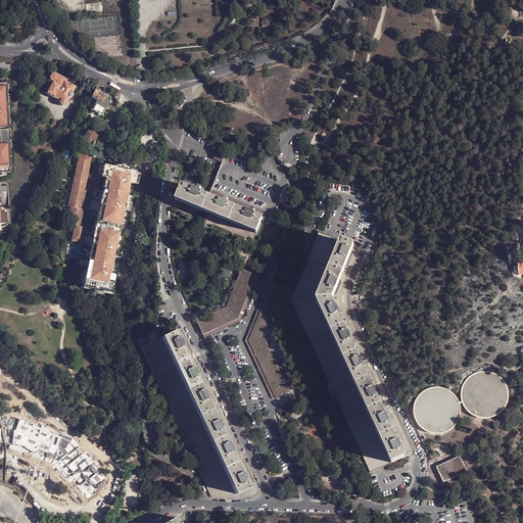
[(262,19),(263,28),(273,26),(273,18),(262,19)]
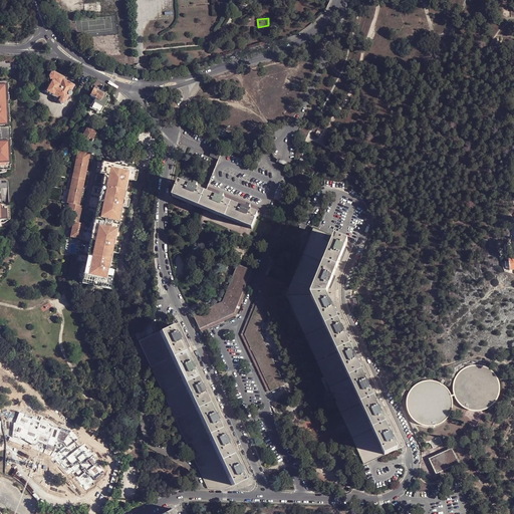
[(45,91),(53,95),(58,97),(57,99),(58,102),(61,103),(64,102),(69,94),(71,94),(71,93),(71,91),(70,91),(74,85),(63,79),(64,77),(54,71),(50,72),(48,76),(50,78),(51,79),(45,91)]
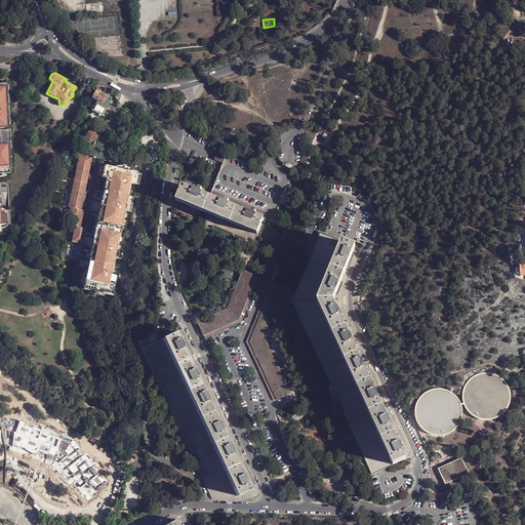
[(7,80),(0,80),(0,171),(8,171),(8,166),(10,166),(7,80)]
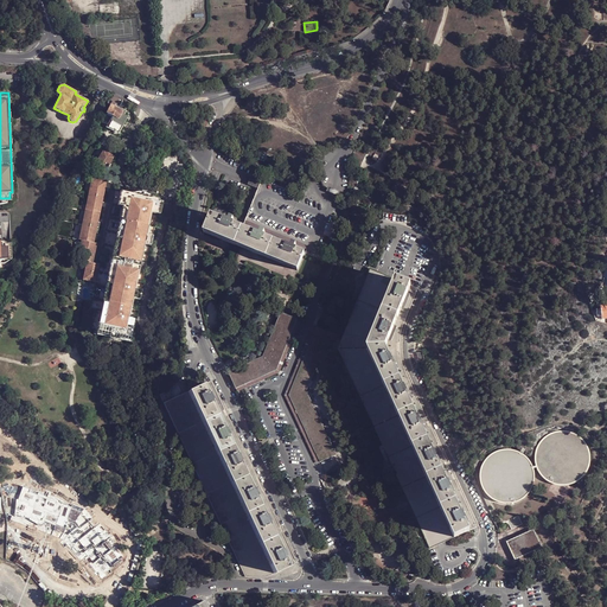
[(107,131),(114,134),(117,128),(121,129),(128,116),(125,114),(126,110),(119,107),(122,100),(119,97),(112,95),(108,103),(110,104),(104,114),(114,120),(113,123),(112,122),(107,131)]
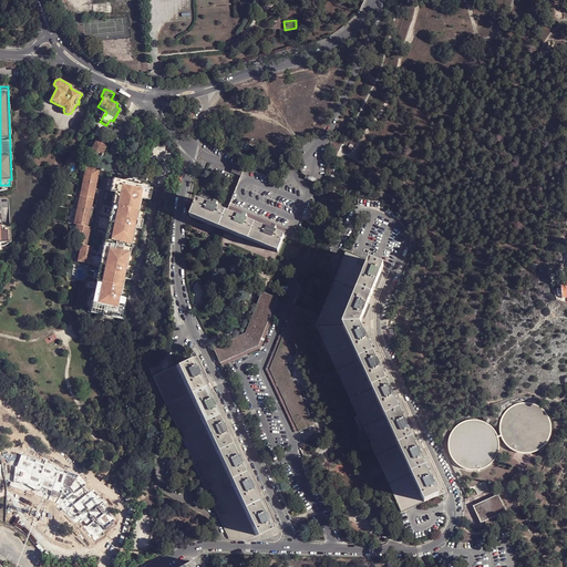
[(95,141),(86,155),(96,161),(104,146),(95,141)]
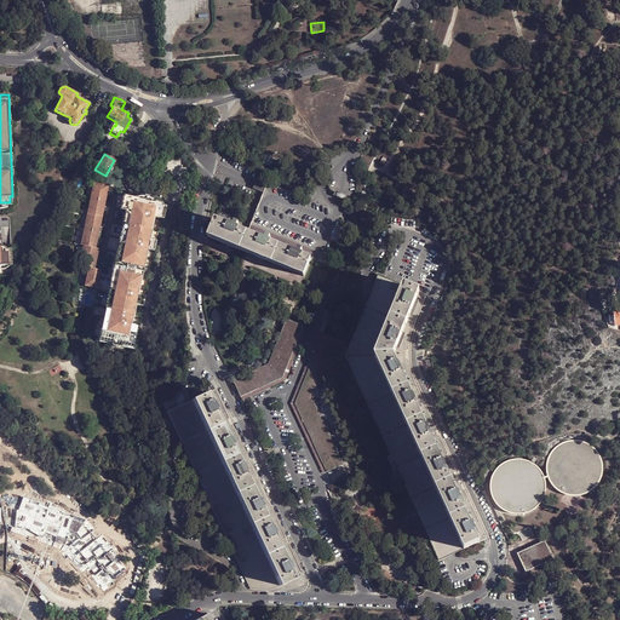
[(107,185),(92,183),(90,197),(107,201),(108,195),(105,194),(107,185)]
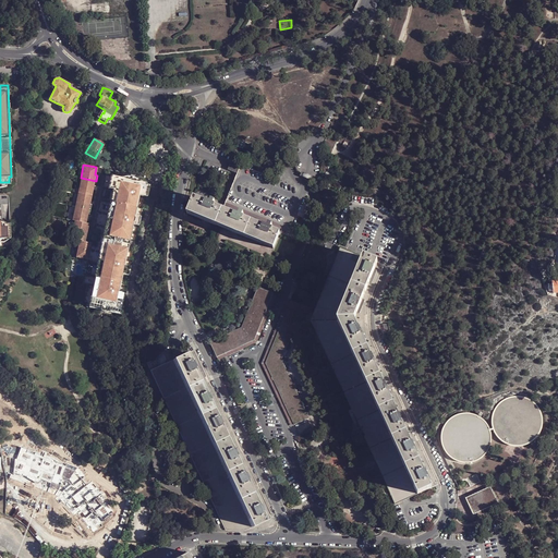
[(145,182),(104,174),(95,229),(100,230),(99,240),(97,247),(95,247),(91,246),(88,259),(84,283),(88,284),(89,284),(88,296),(88,301),(91,305),(91,306),(99,310),(122,313),(125,296),(125,294),(126,290),(130,274),(132,264),(135,245),(136,241),(140,220),(141,216),(143,206),(144,198),(144,195),(147,195),(149,185),(145,183),(145,182)]
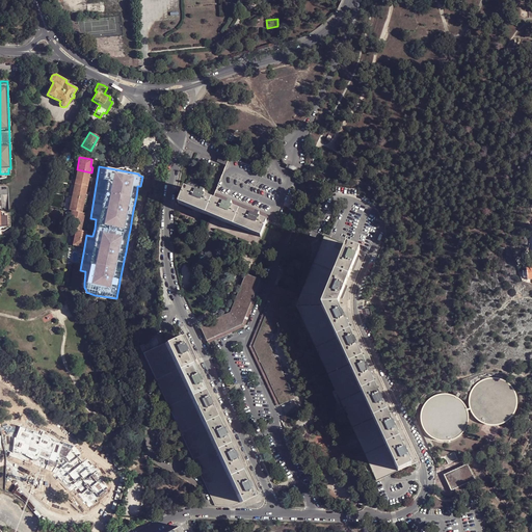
[(91,173),(77,169),(75,183),(87,185),(88,177),(90,177),(91,173)]
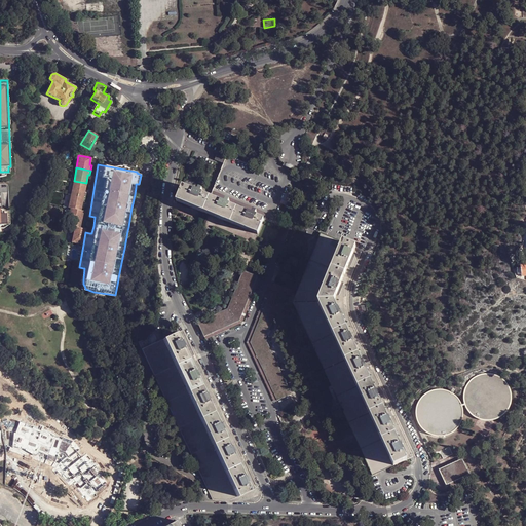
[(86,183),(74,181),(71,195),(85,197),(86,193),(84,192),(86,183)]
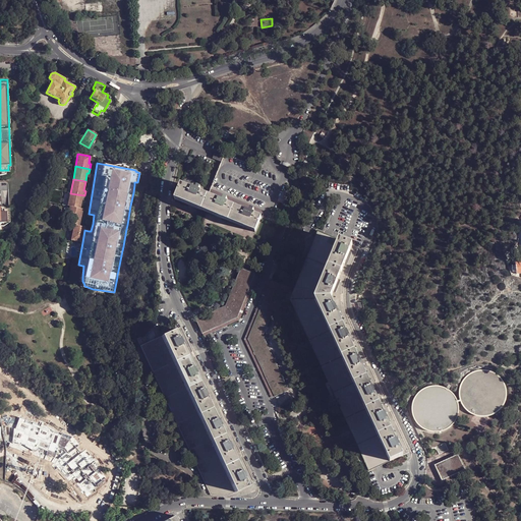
[(263,218),(254,214),(255,211),(251,210),(250,213),(235,207),(227,204),(228,200),(225,198),(224,201),(209,196),(200,192),(201,189),(197,188),(196,191),(181,185),(176,199),(176,200),(180,203),(180,200),(198,208),(197,210),(203,212),(207,213),(207,211),(226,219),(225,221),(229,222),(233,224),(234,222),(252,229),(251,231),(256,233),(257,231),(263,218)]
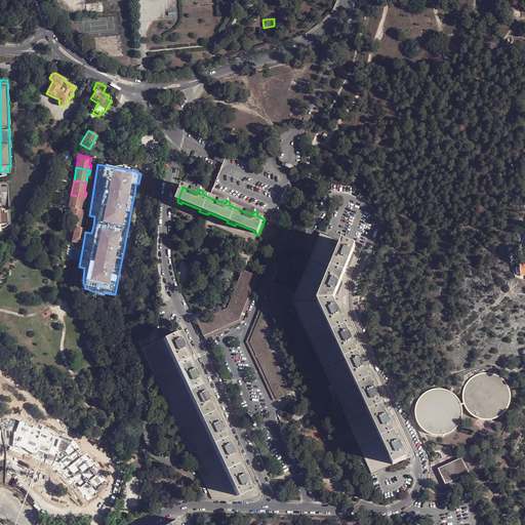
[(293,197),(286,194),(284,199),(283,200),(282,202),(282,204),(289,207),(293,197)]
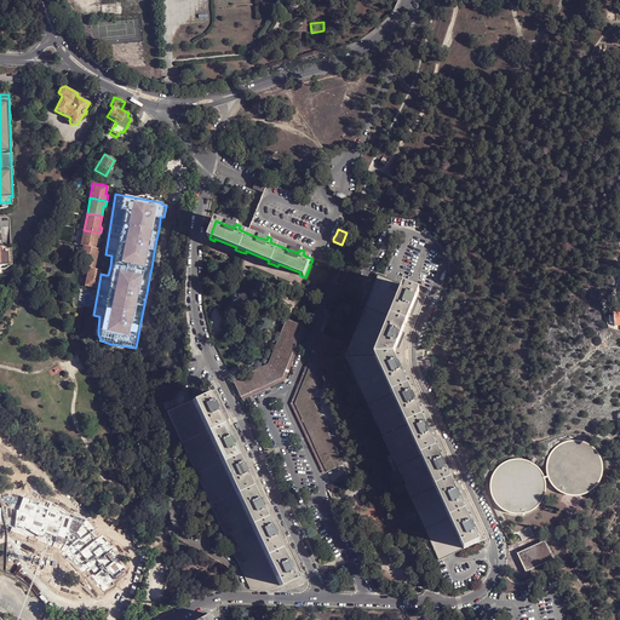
[(101,233),(84,230),(81,245),(84,246),(96,247),(97,239),(99,239),(101,233)]
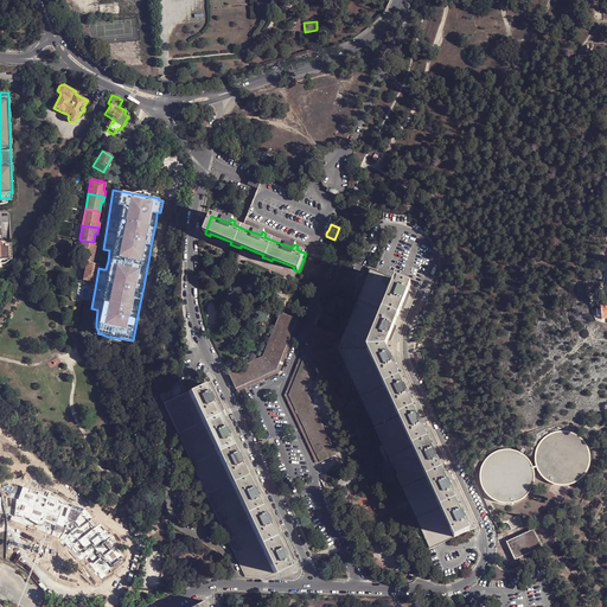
[(231,242),(210,234),(210,236),(230,244),(231,242)]
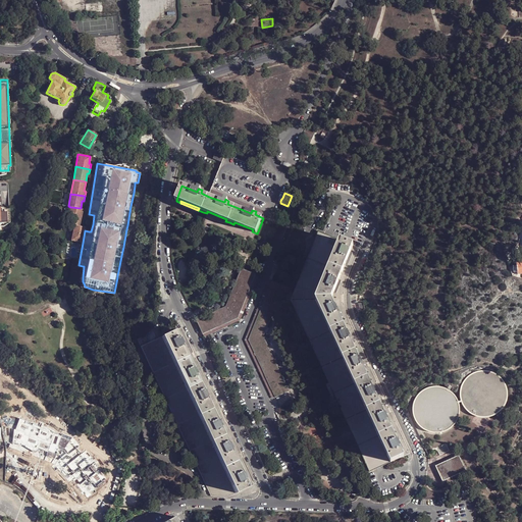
[(81,208),(70,207),(68,216),(72,217),(71,225),(74,225),(80,226),(81,224),(83,209),(81,208)]
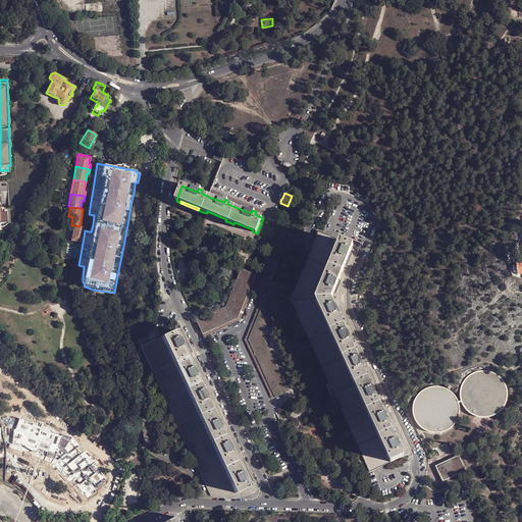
[(226,219),(207,211),(207,213),(225,221),(226,219)]
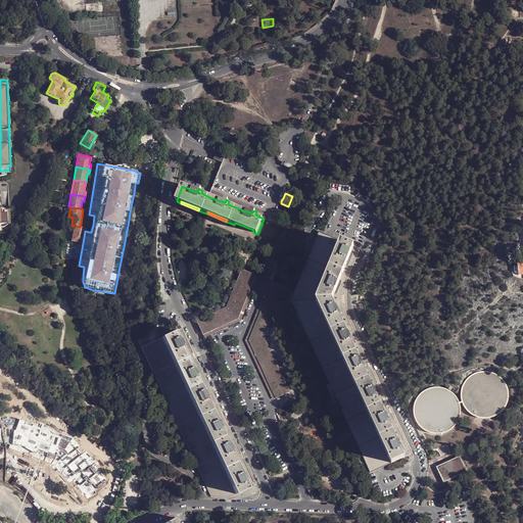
[(253,230),(235,223),(234,225),(252,232),(253,230)]
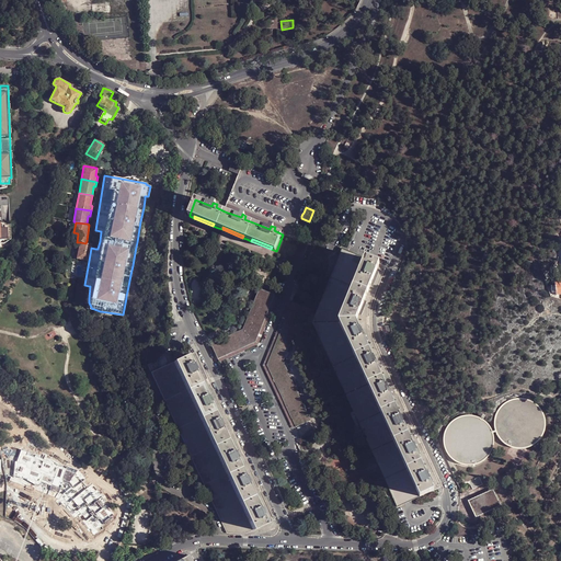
[(86,243),(80,242),(78,251),(80,251),(78,259),(89,261),(91,248),(92,244),(86,243)]
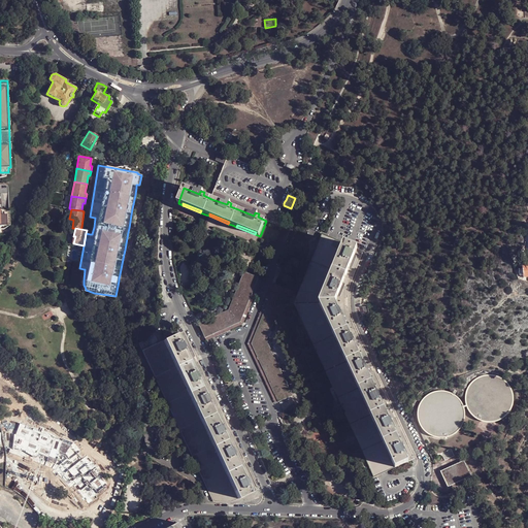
[(317,249),(294,303),(333,389),(337,395),(339,399),(342,407),(356,436),(359,443),(375,477),(390,470),(397,467),(385,441),(372,416),(360,389),(347,361),(335,334),(320,303),(333,270),(344,242),(339,240),(329,236),(327,235),(323,233),(320,241),(317,249)]
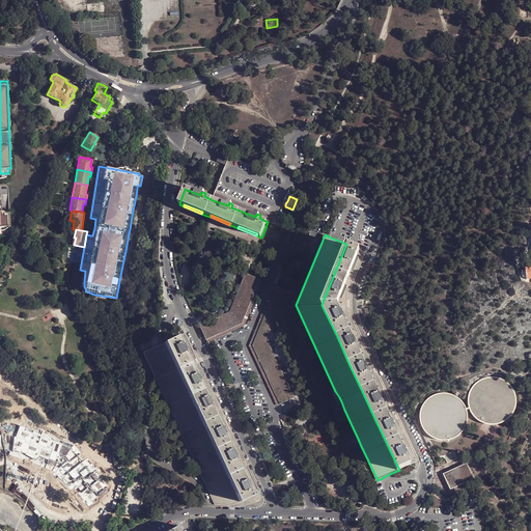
[(335,272),(348,278),(352,270),(357,256),(360,249),(346,244),(335,272)]
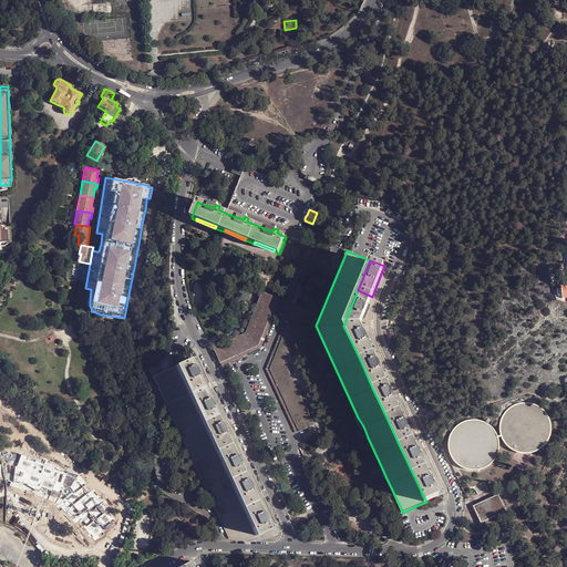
[(566,285),(560,286),(560,288),(557,289),(557,296),(562,296),(562,298),(566,298),(566,285)]
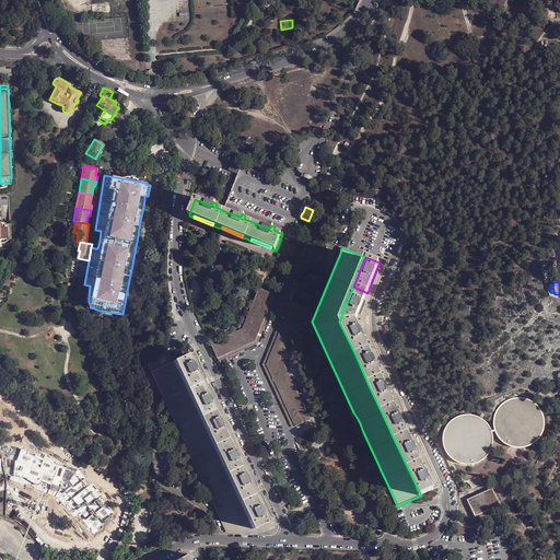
[(339,322),(357,321),(359,315),(364,301),(368,293),(353,287),(339,322)]
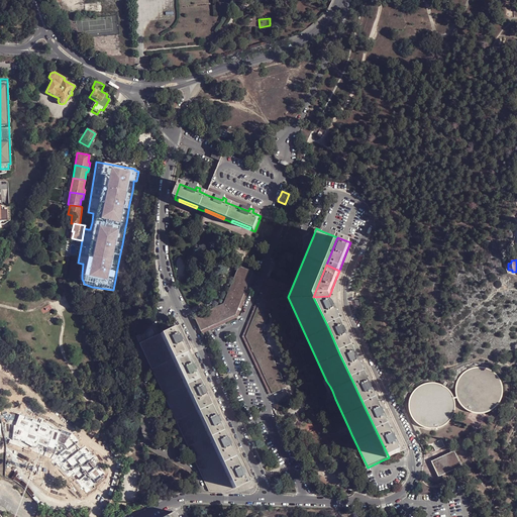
[(197,317),(203,331),(237,316),(254,273),(249,271),(240,267),(225,304),(197,317)]
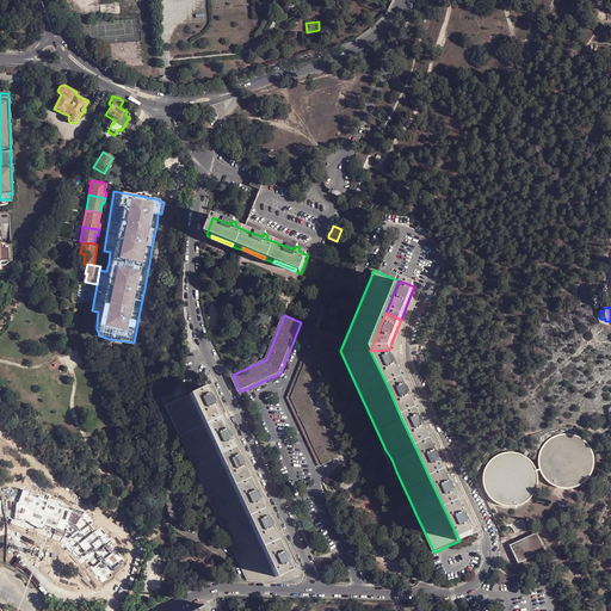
[(282,375),(283,377),(303,323),(302,322),(301,322),(281,374),(282,375)]
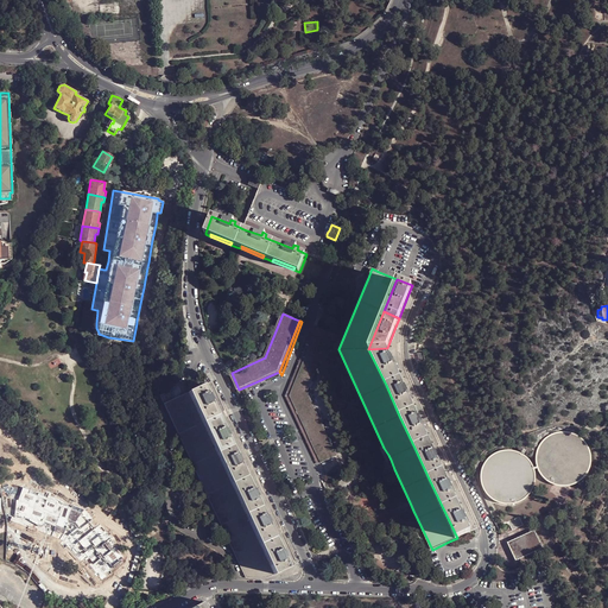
[(287,394),(291,394),(311,346),(318,328),(317,328),(315,327),(287,394)]
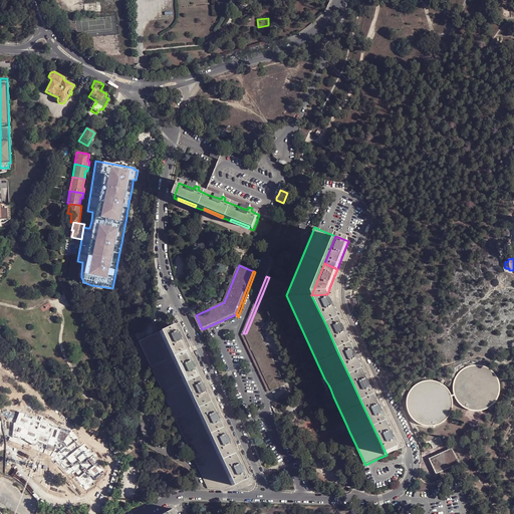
[(286,384),(262,331),(275,296),(263,292),(246,333),(272,392),(286,384)]
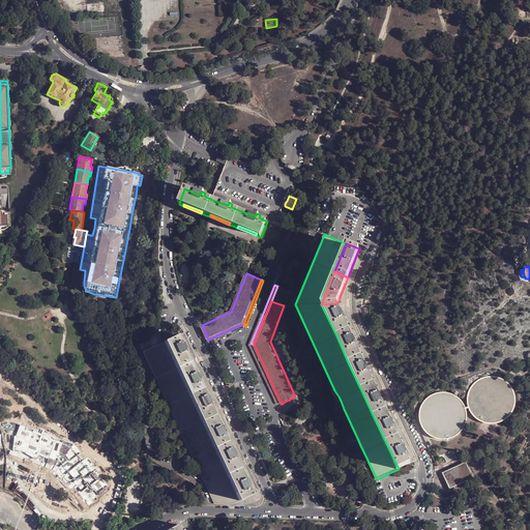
[(336,335),(349,330),(346,323),(340,310),(337,303),(321,304),(336,335)]
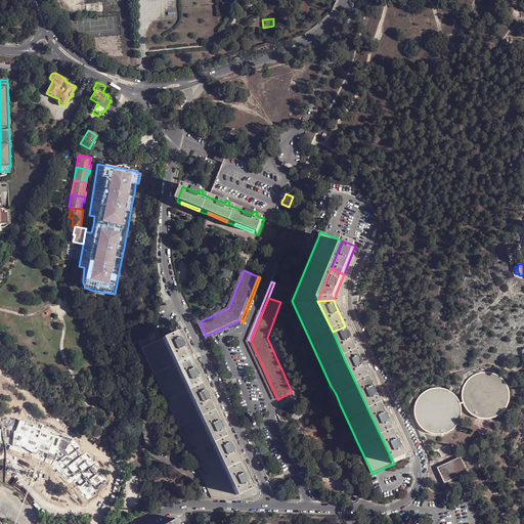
[(339,305),(336,306),(342,319),(345,318),(339,305)]
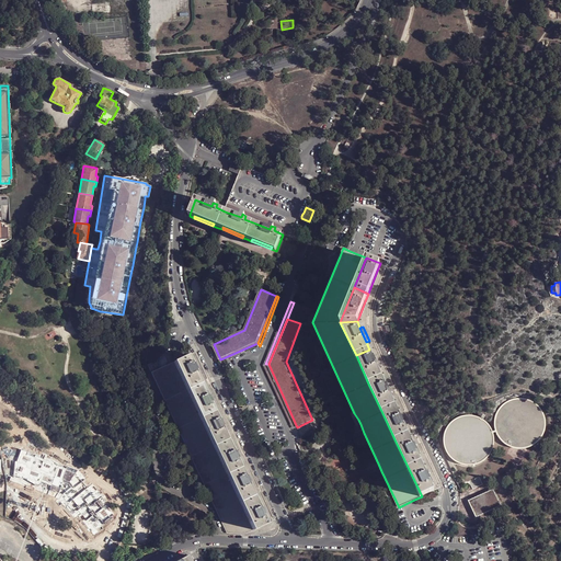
[(259,344),(258,343),(220,359),(221,361),(221,363),(228,361),(260,346),(259,344)]
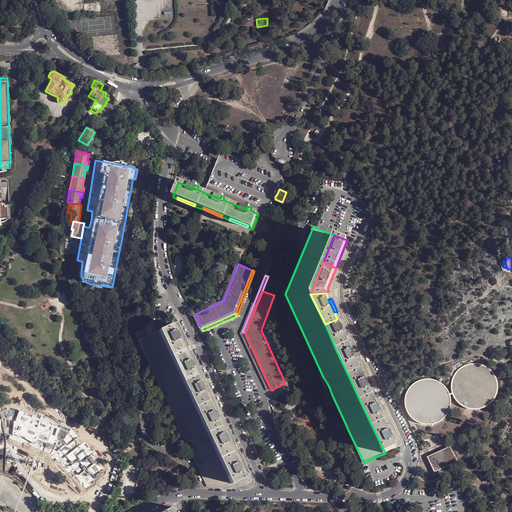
[(336,350),(349,344),(346,337),(340,325),(337,319),(325,324),(336,350)]
